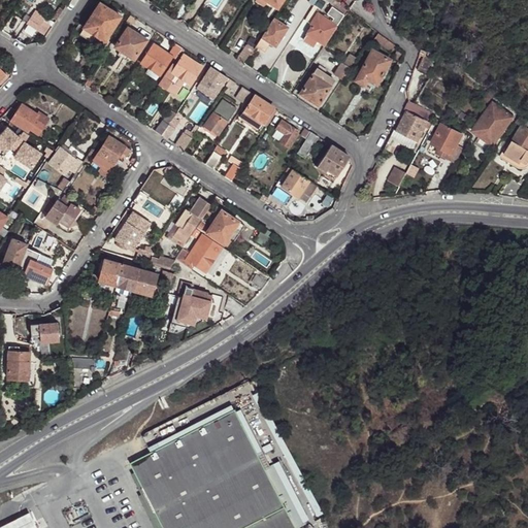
[(264,0),(267,1),(277,8),(283,0),(264,0)]
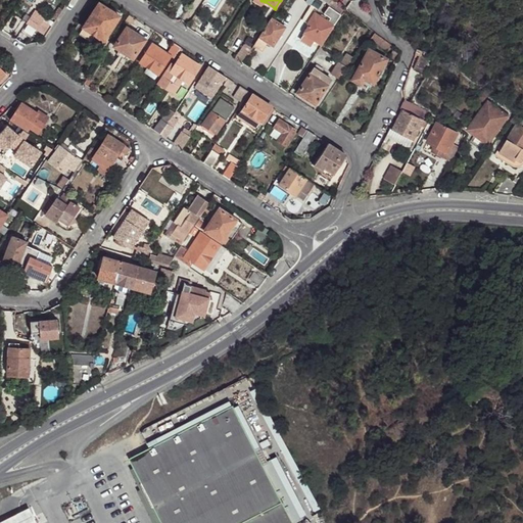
[(324,0),(341,13),(344,8),(334,0),(324,0)]
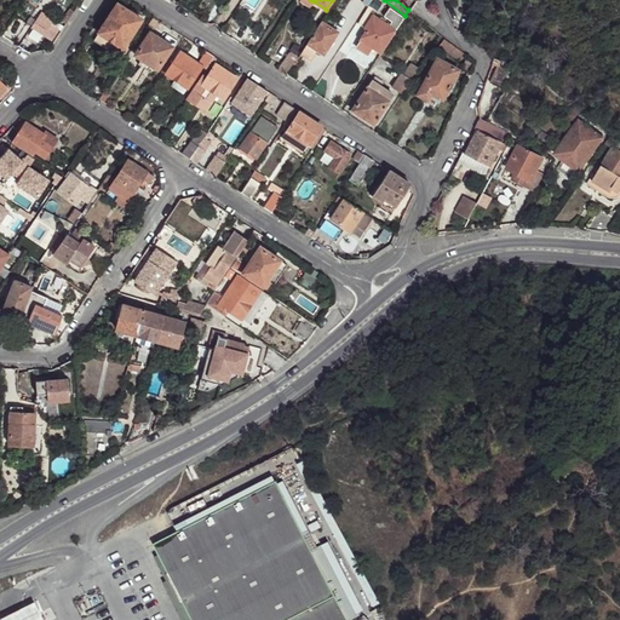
[(118,5),(99,33),(122,49),(141,19),(118,5)]
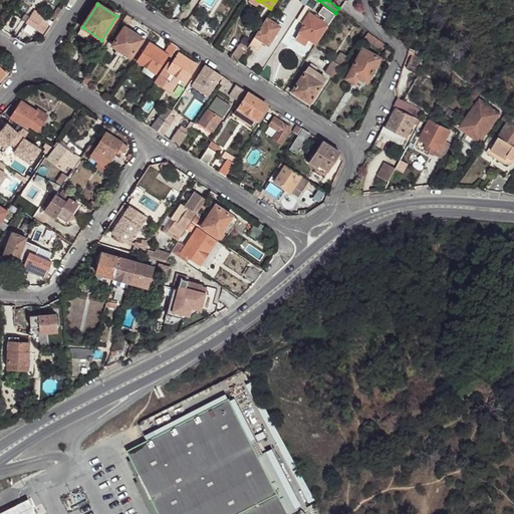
[(307,5),(297,19),(304,24),(298,34),(306,38),(315,44),(328,25),(326,23),(333,13),(324,6),(319,13),(325,18),(323,21),(320,20),(321,17),(317,14),(315,17),(310,13),(311,11),(308,9),(309,7),(307,5)]
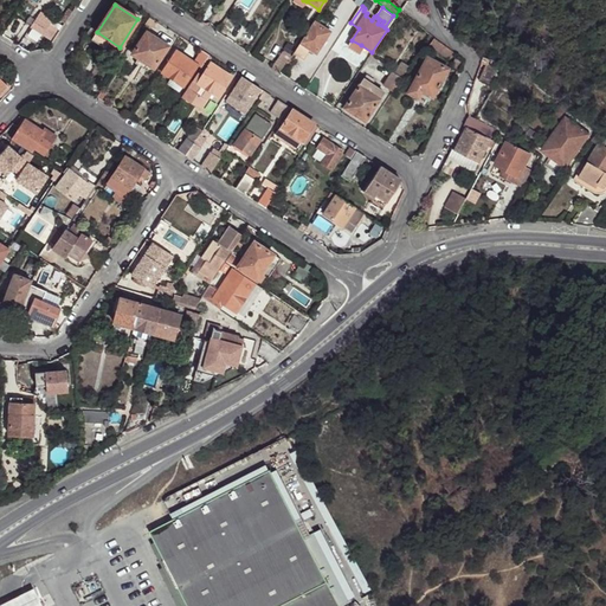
[(42,12),(31,27),(44,36),(53,20),(42,12)]
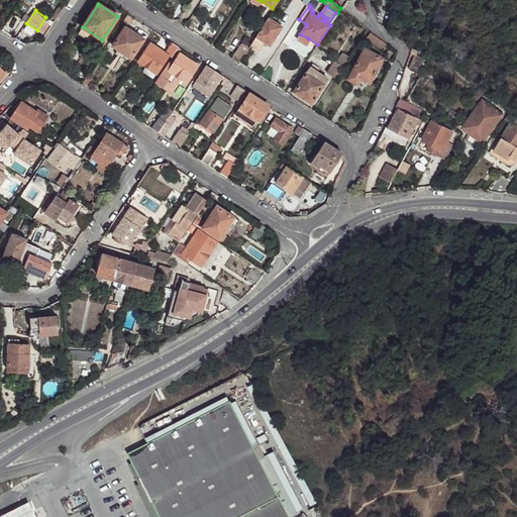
[(328,23),(330,25),(337,14),(335,13),(328,23)]
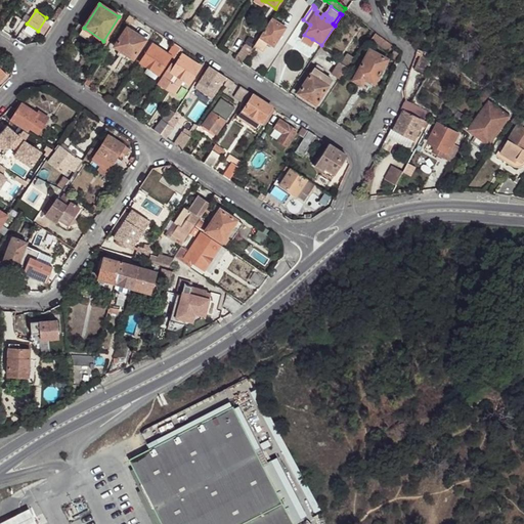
[(129,15),(125,22),(132,26),(135,20),(133,18),(134,18),(129,15)]
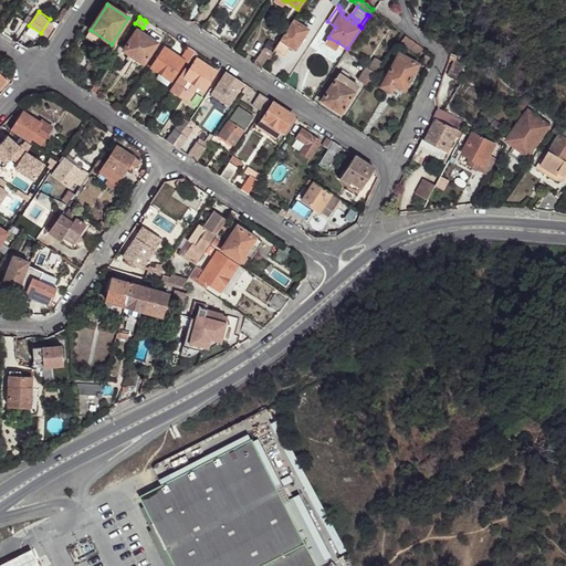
[(294,20),(278,45),(286,51),(289,46),(295,51),(310,30),(294,20)]
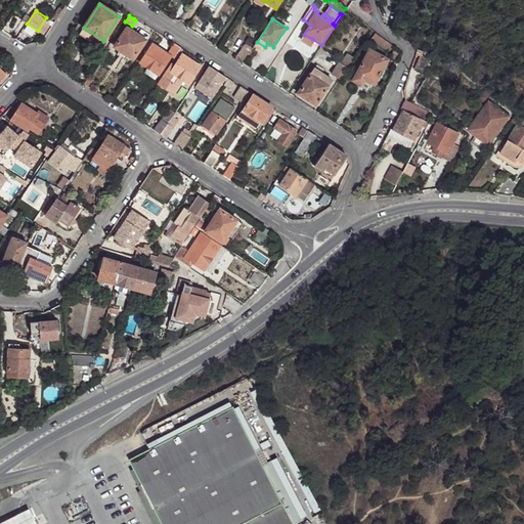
[(84,28),(79,24),(75,30),(80,34),(84,28)]
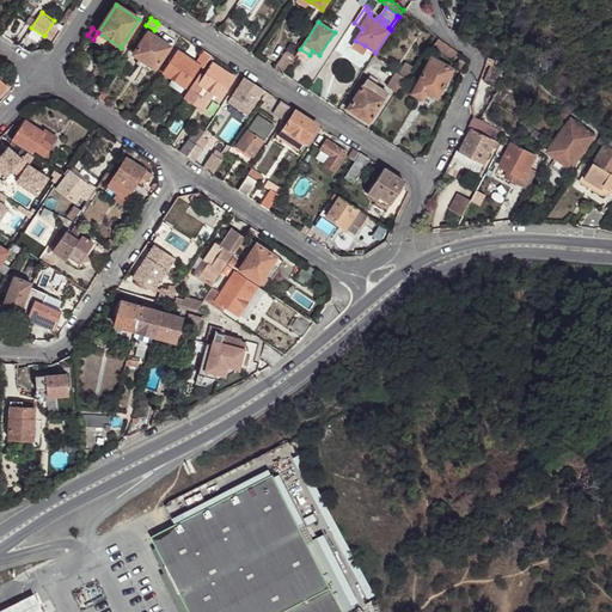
[(148,31),(133,55),(155,71),(171,47),(148,31)]
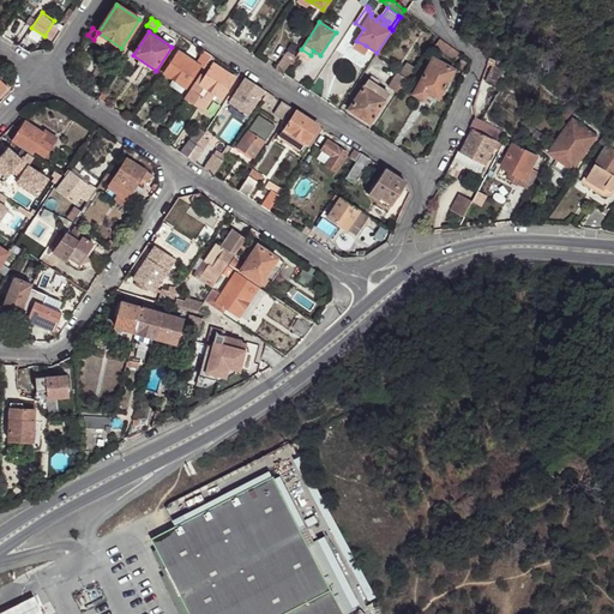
[(435,46),(446,54),(452,47),(440,37),(435,46)]
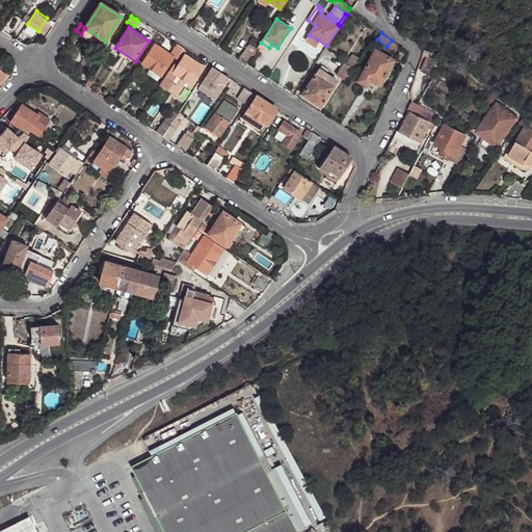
[(313,46),(317,40),(309,35),(306,41),(313,46)]
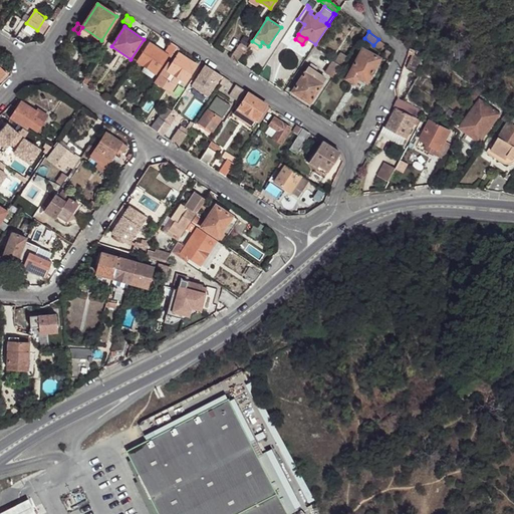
[(381,51),(387,45),(378,39),(373,45),(381,51)]
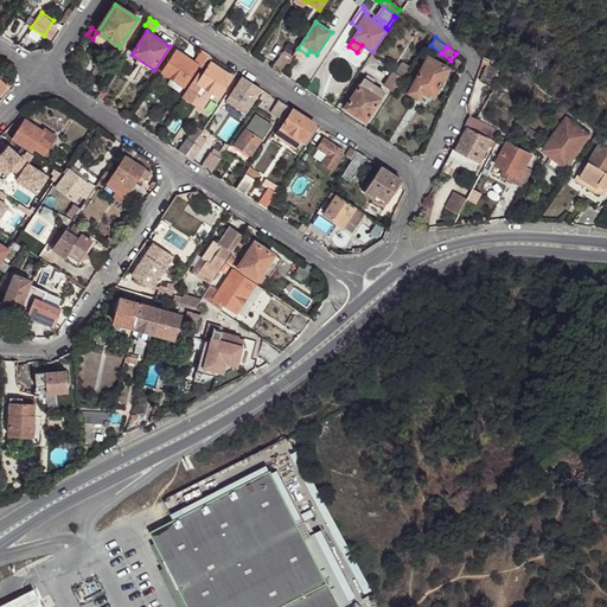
[(177,51),(163,74),(174,81),(184,87),(198,65),(202,69),(210,56),(202,50),(195,63),(177,51)]
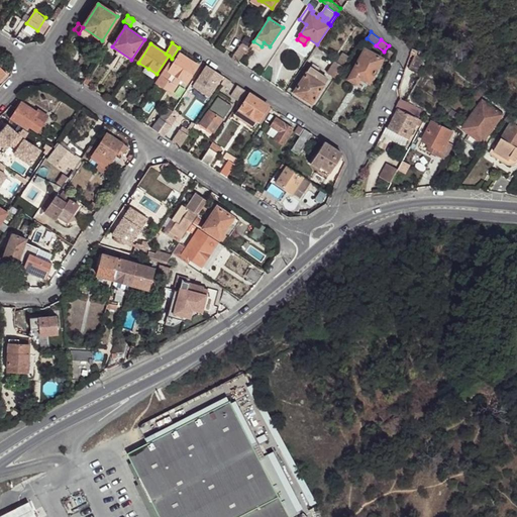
[(240,45),(232,59),(239,63),(248,48),(243,44),(240,45)]
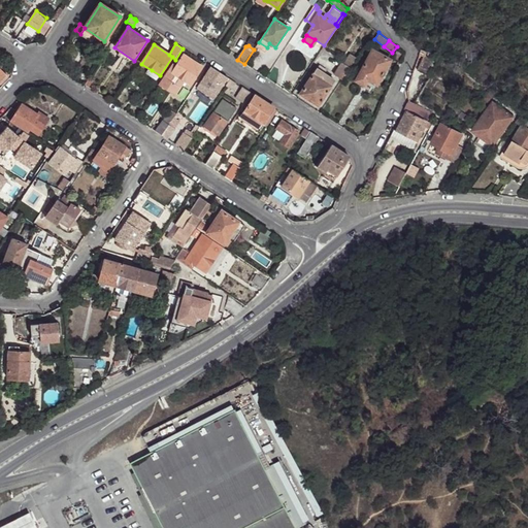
[(372,50),(356,80),(365,86),(368,80),(371,83),(374,77),(381,80),(391,60),(372,50)]
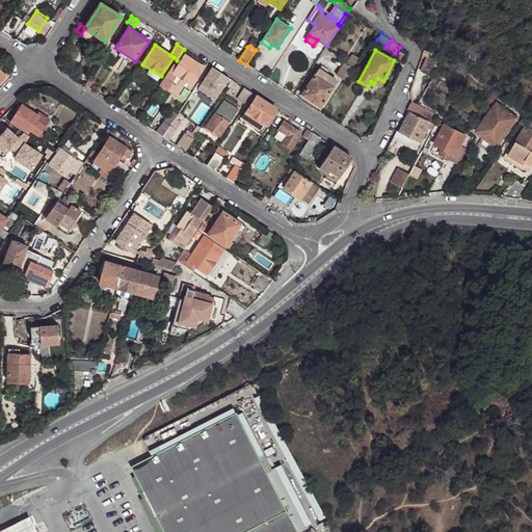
[(428,57),(422,72),(432,77),(441,62),(429,56),(431,53),(430,52),(426,50),(424,50),(423,54),(424,56),(428,57)]
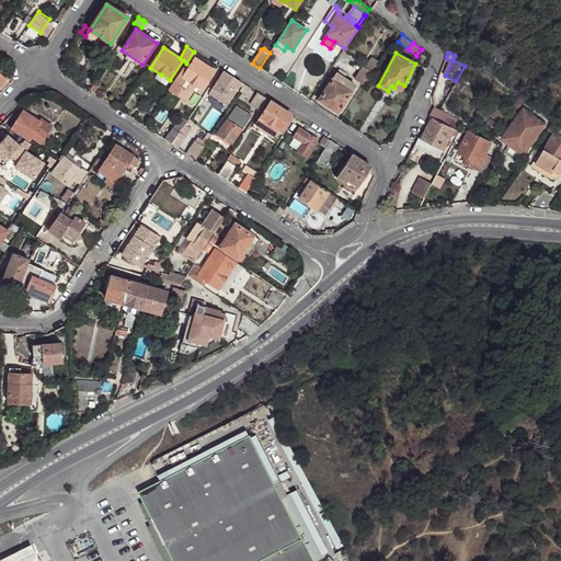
[(418,64),(426,67),(430,59),(421,56),(418,64)]
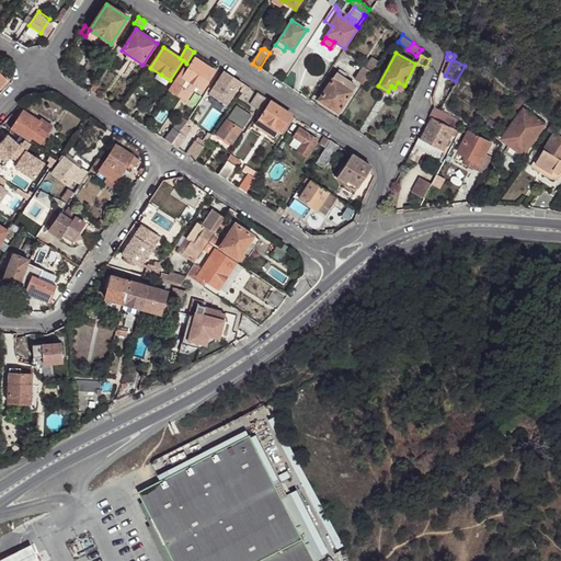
[(363,66),(354,79),(363,86),(379,60),(373,57),(366,68),(363,66)]
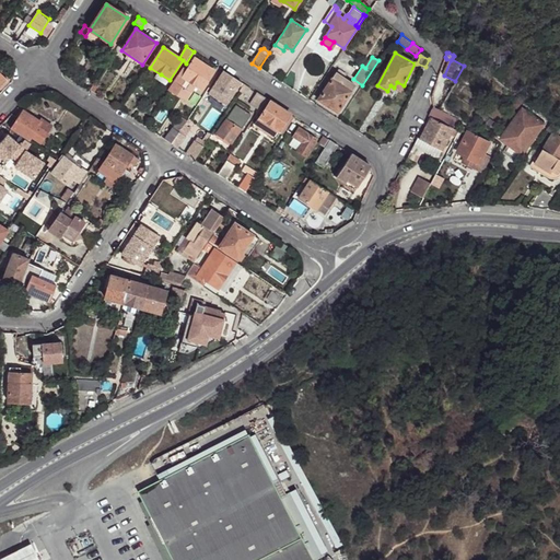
[(186,102),(196,88),(201,91),(214,71),(195,58),(187,70),(184,67),(168,91),(186,102)]
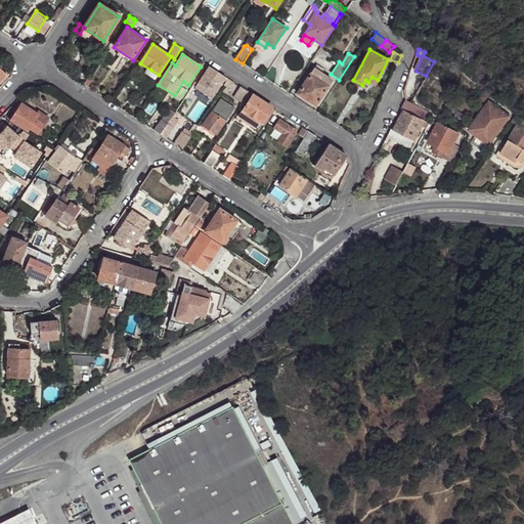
[(310,74),(298,93),(316,105),(329,86),(332,81),(321,74),(324,70),(317,64),(314,69),(313,69),(310,74)]
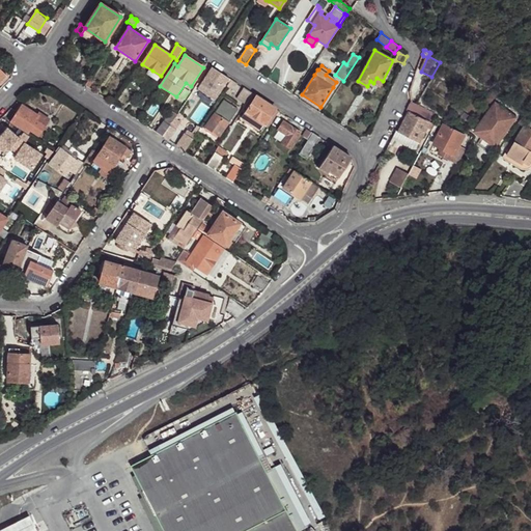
[(212,67),(198,88),(216,101),(229,79),(212,67)]
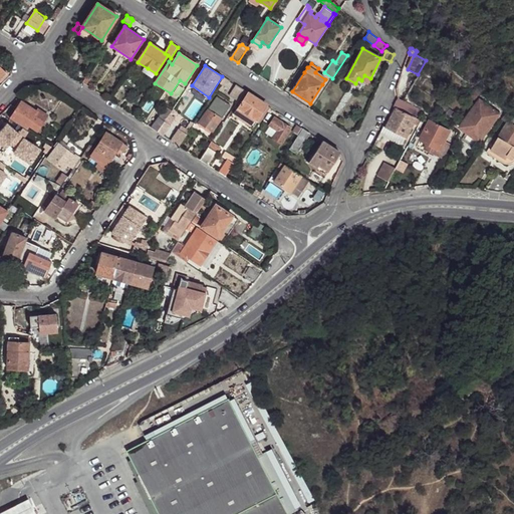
[(144,73),(152,78),(156,73),(148,68),(144,73)]
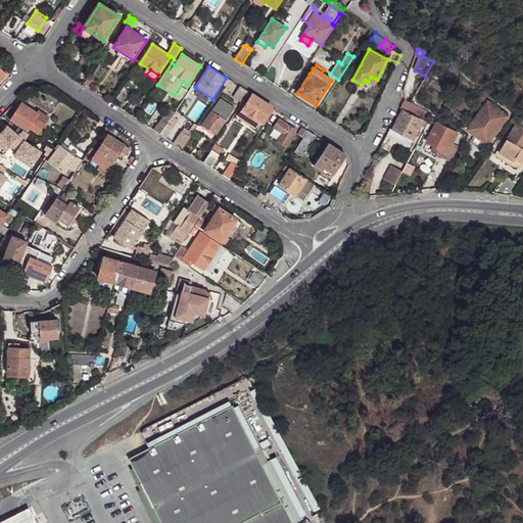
[(377,80),(371,77),(368,82),(374,85),(377,80)]
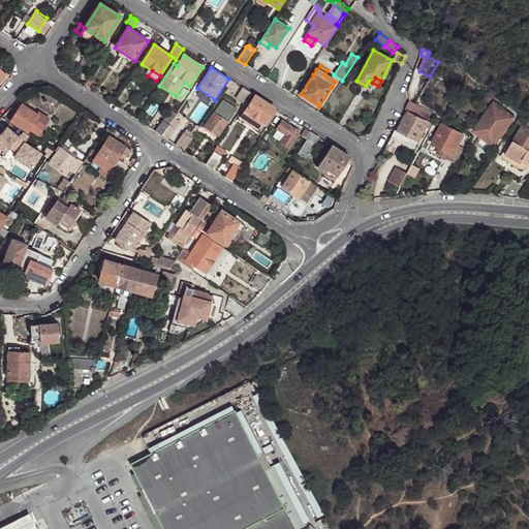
[(230,80),(225,87),(231,90),(237,84),(230,80)]
